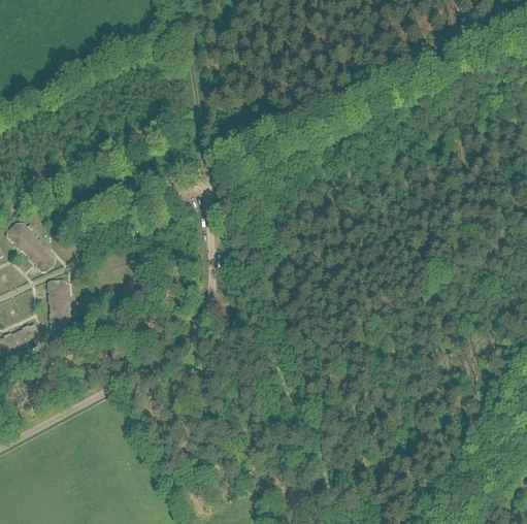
[(27,253),(38,240),(32,234),(33,233),(30,229),(34,225),(31,222),(27,227),(24,223),(18,223),(8,232),(8,236),(13,241),(13,240),(18,243),(17,244),(21,249),(23,249),(27,253)]
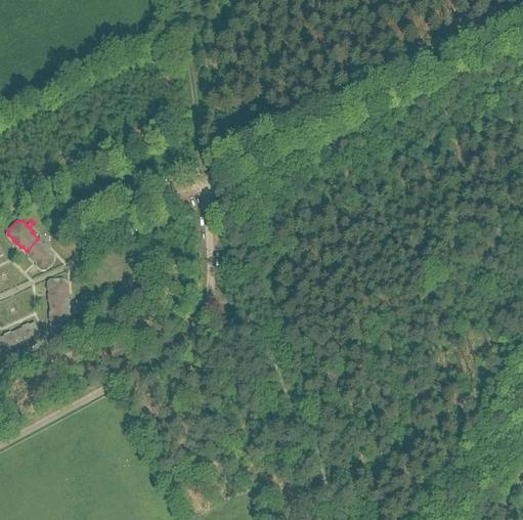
[(38,239),(27,251),(30,255),(29,256),(34,260),(35,259),(38,262),(37,263),(42,268),(46,268),(54,261),(54,253),(45,243),(44,244),(38,239)]
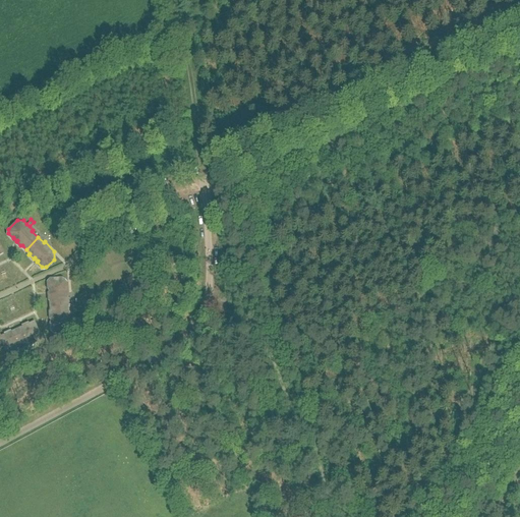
[(50,303),(67,303),(67,293),(68,293),(68,281),(63,276),(50,277),(48,280),(48,286),(50,286),(50,291),(48,291),(49,298),(50,298),(50,303)]
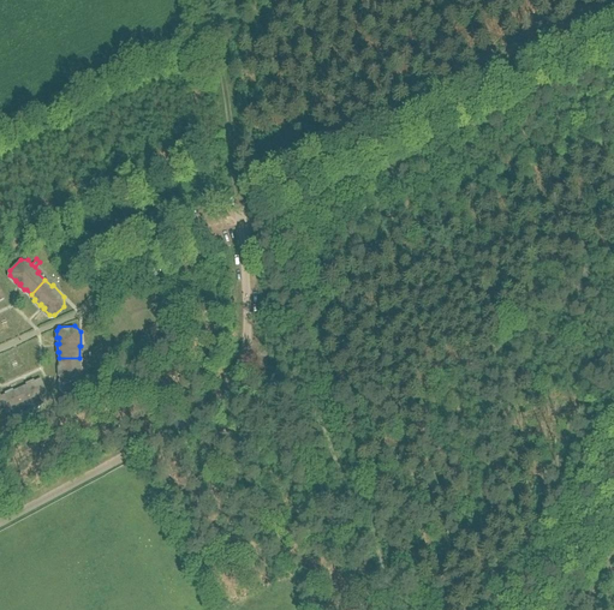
[(79,358),(59,358),(60,365),(58,365),(58,372),(60,372),(61,378),(59,378),(59,387),(63,390),(77,389),(83,383),(83,377),(89,377),(89,371),(82,372),(82,366),(81,366),(79,358)]
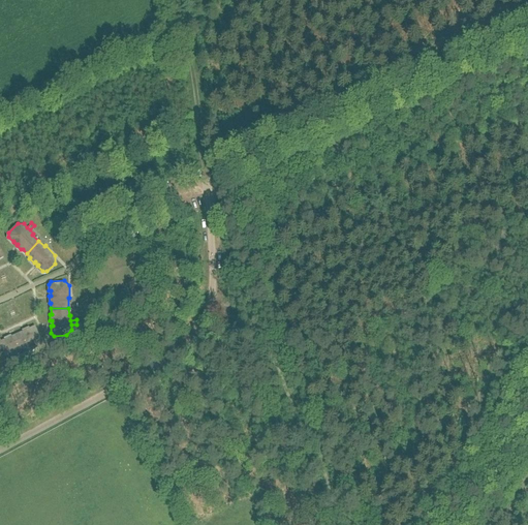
[(17,332),(25,351),(38,345),(39,344),(36,338),(40,336),(35,325),(30,327),(29,326),(23,328),(23,330),(17,332)]
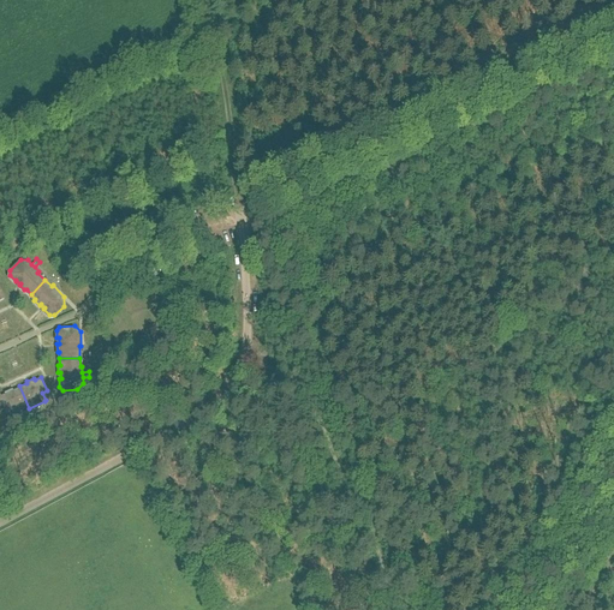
[(6,410),(10,407),(11,407),(15,414),(16,413),(16,414),(29,408),(19,386),(13,389),(13,387),(5,390),(6,392),(0,394),(4,401),(3,402),(6,410)]
